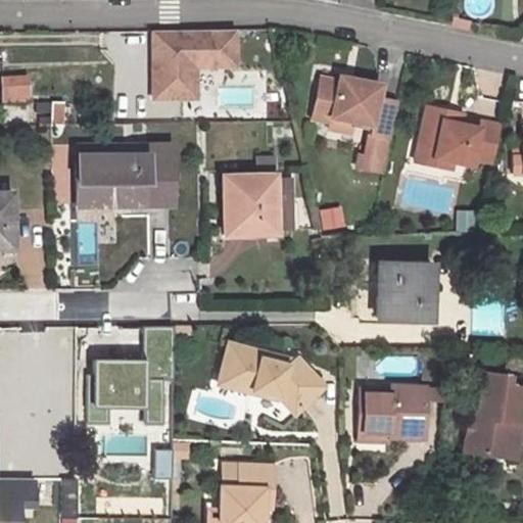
[(231,30),(151,31),(152,99),(180,98),(179,64),(194,65),(232,65),(231,30)]
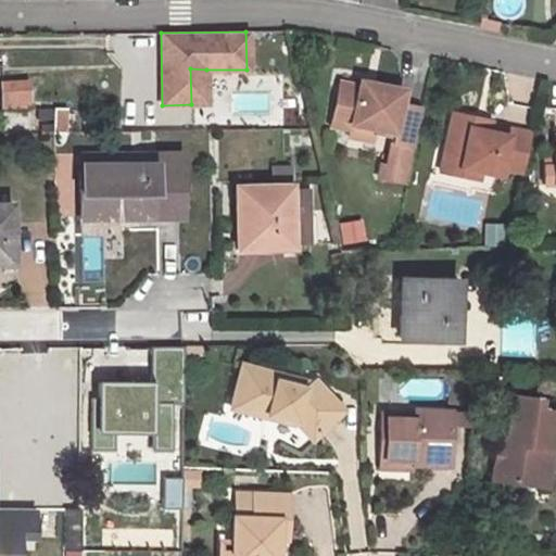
[(206,104),(206,70),(190,68),(191,104),(206,104)]
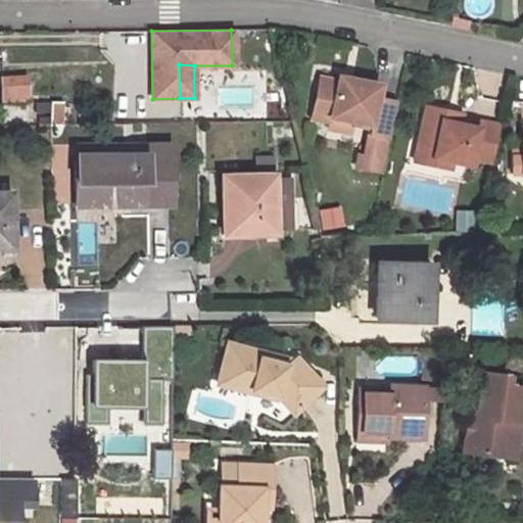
[(1,102),(29,102),(29,77),(1,77),(1,102)]
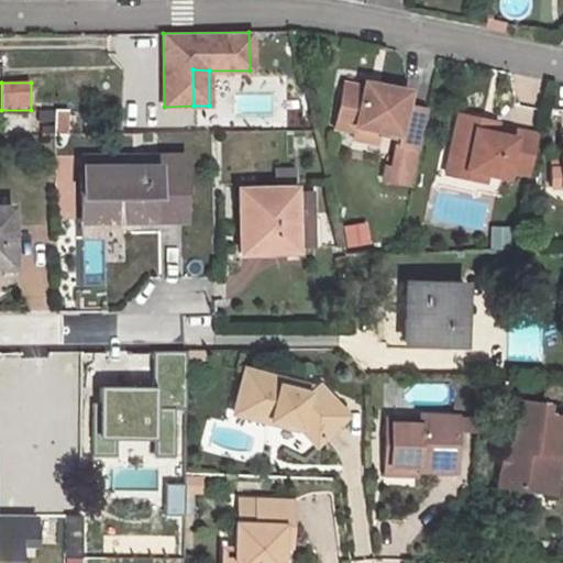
[(410,188),(427,112),(405,107),(407,95),(366,86),(365,91),(348,88),(338,130),(356,134),(357,129),(381,133),(397,136),(396,142),(396,146),(400,147),(395,172),(390,170),(385,169),(382,181),(410,188)]
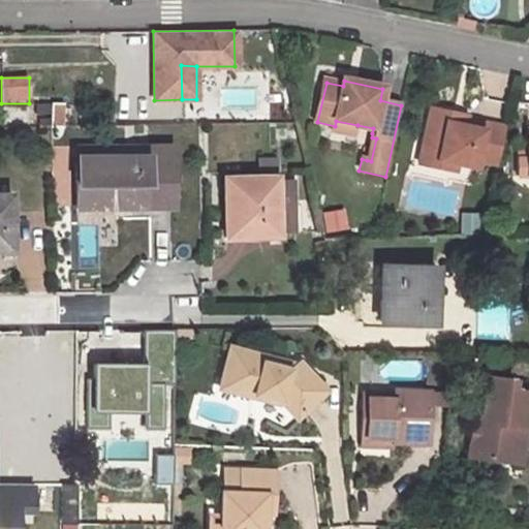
[(495,162),(503,126),(481,122),(480,128),(463,124),(445,121),(447,111),(429,106),(419,154),(455,161),(473,165),(475,158),(495,162)]
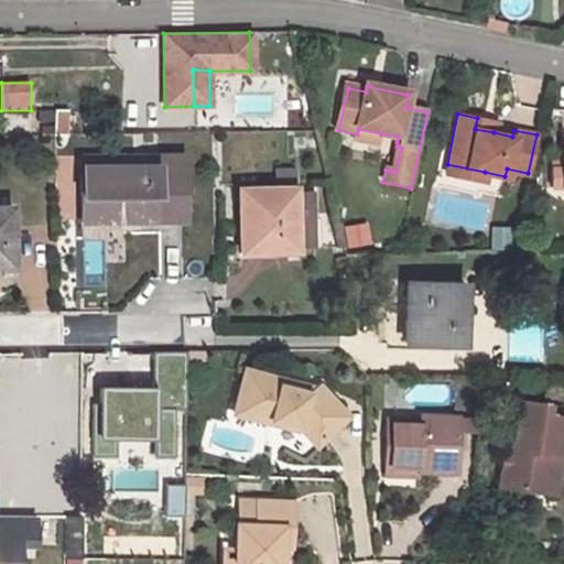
[(496,121),(477,118),(475,129),(494,132),(496,121)]
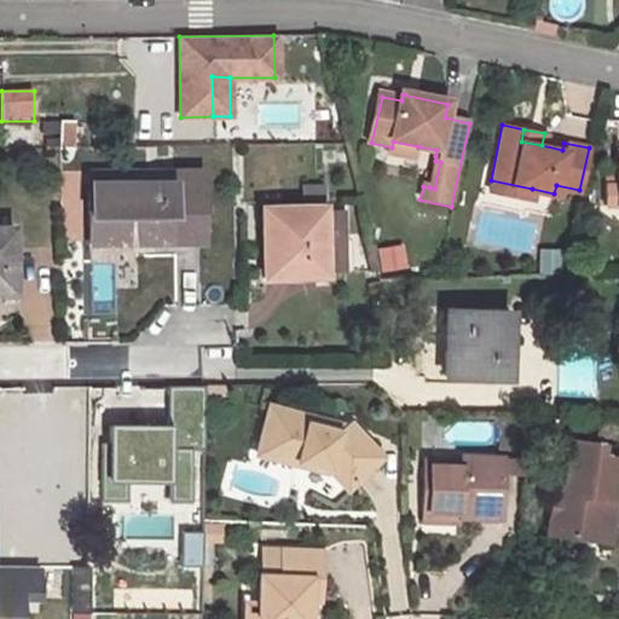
[(440,162),(435,161),(429,187),(434,189),(440,162)]
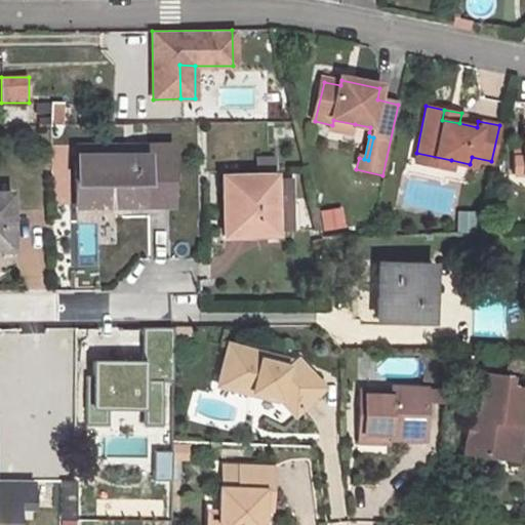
[(78,156),(128,155),(128,143),(78,144),(78,156)]
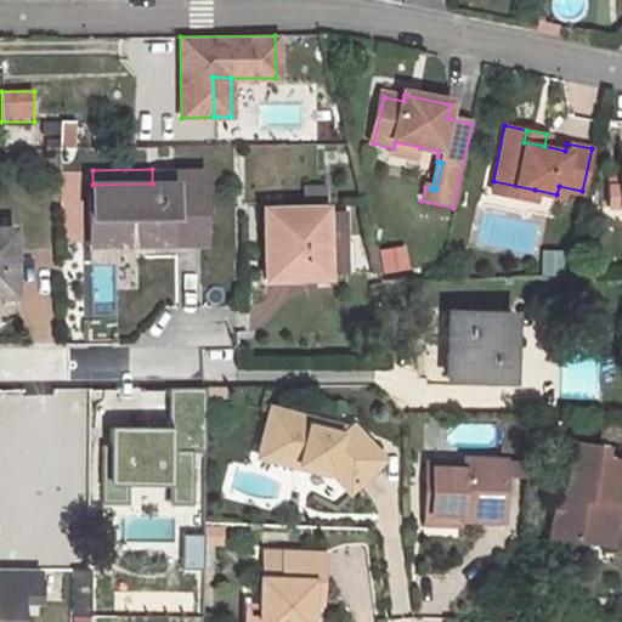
[(180,184),(152,184),(92,185),(92,242),(204,241),(203,171),(180,173),(180,184)]
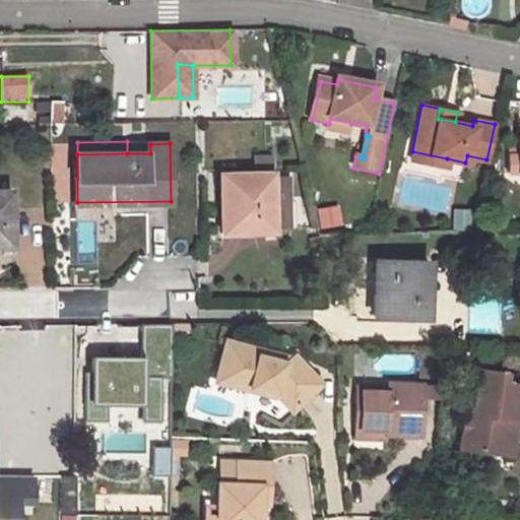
[(447,158),(412,151),(410,159),(446,167),(447,158)]
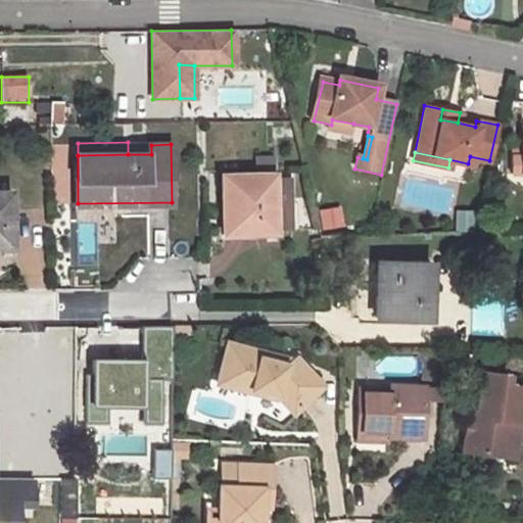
[(222,176),(223,225),(251,224),(251,235),(274,234),(274,229),(291,229),(290,194),(281,193),(280,178),(273,178),(273,175),(222,176)]
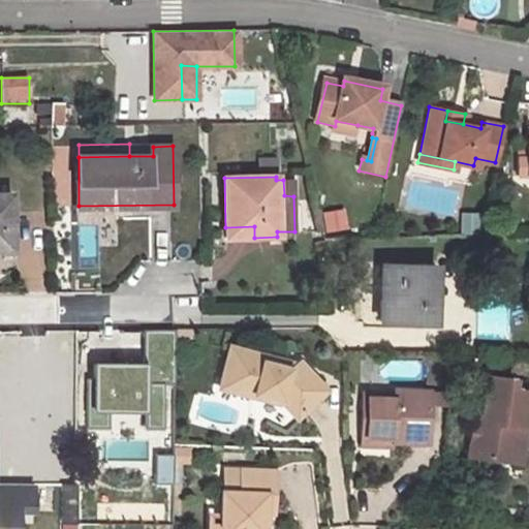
[(10,194),(0,194),(0,250),(12,251),(10,194)]
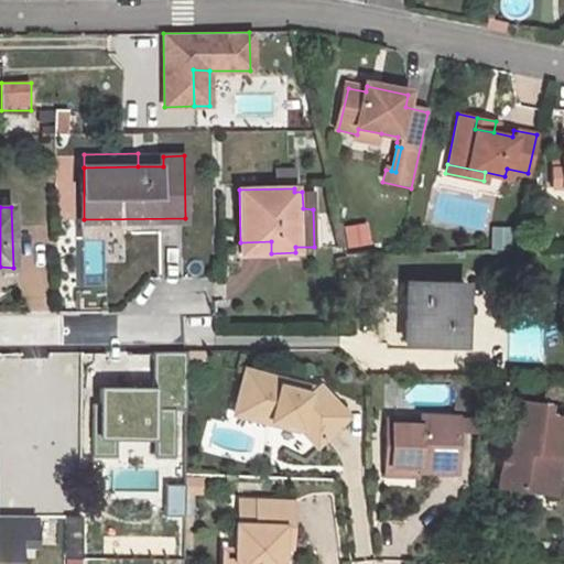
[(373,232),(348,232),(348,248),(372,248),(373,232)]
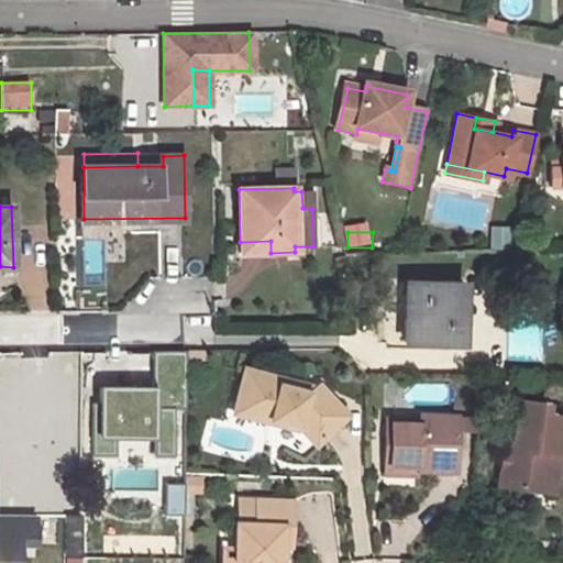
[(271,241),(240,242),(241,253),(271,253),(271,241)]
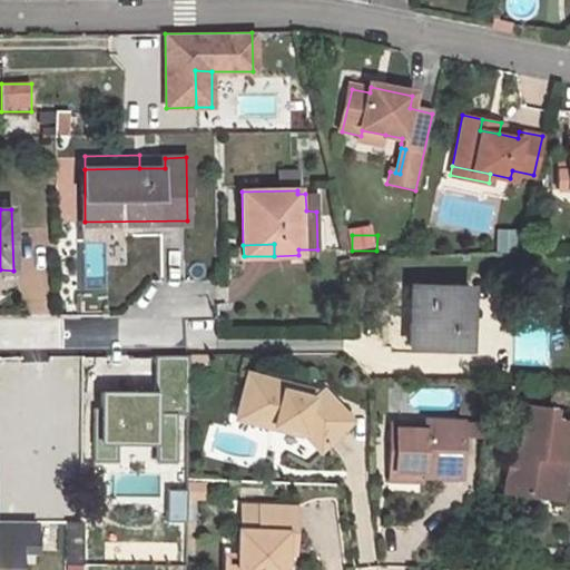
[(452,325),(453,286),(412,285),(409,349),(468,351),(469,325),(463,325),(452,325)]
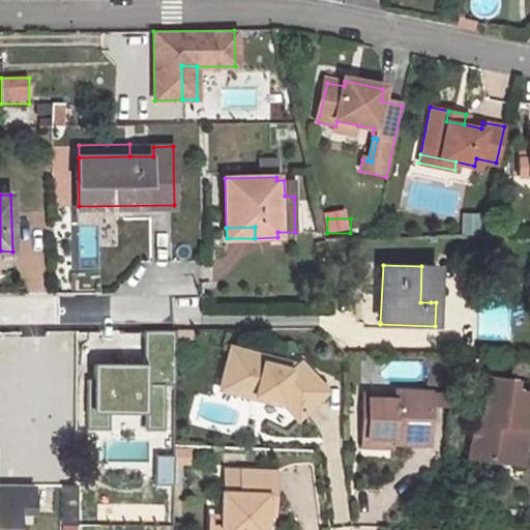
[(432,267),(421,266),(420,302),(431,302),(432,267)]
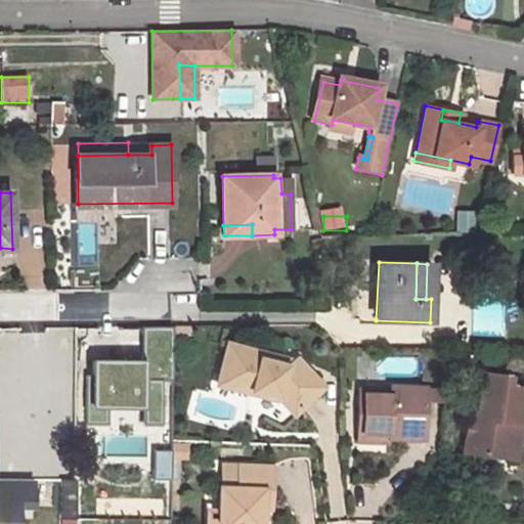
[(256,352),(224,347),(216,386),(248,393),(249,389),(274,394),(292,412),(320,388),(293,357),(287,363),(255,356),(256,352)]
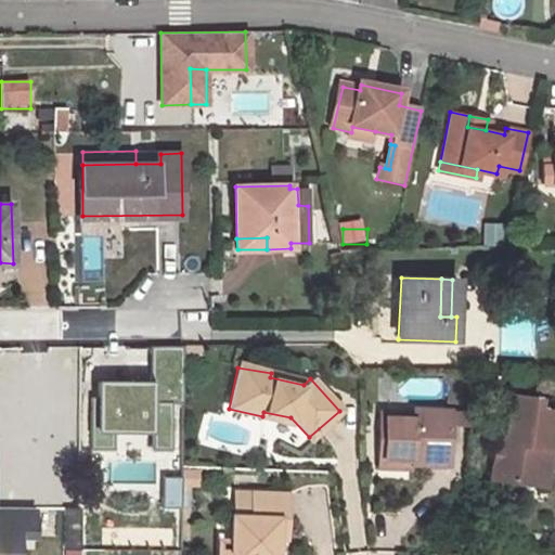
[(520,474),(542,476),(550,408),(532,405),(533,395),(505,392),(501,439),(492,439),(489,476),(519,480),(520,474)]
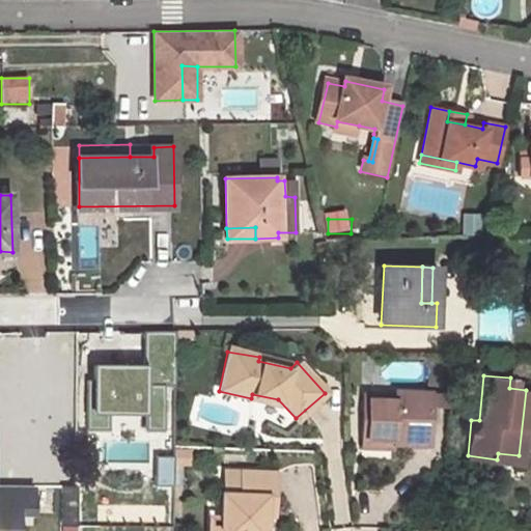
[(393,397),(363,395),(362,442),(427,444),(428,392),(393,391),(393,397)]
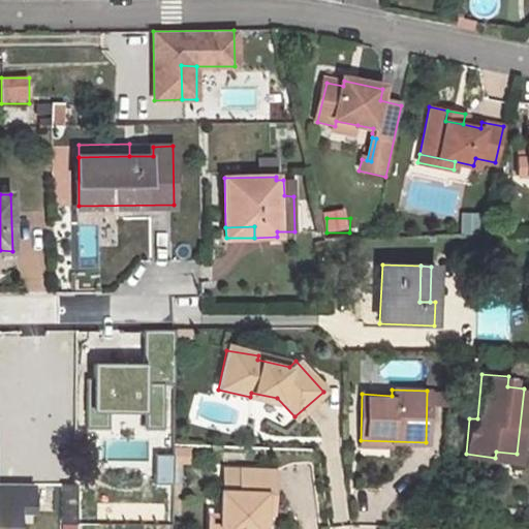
[(516,460),(517,454),(496,452),(495,458),(516,460)]
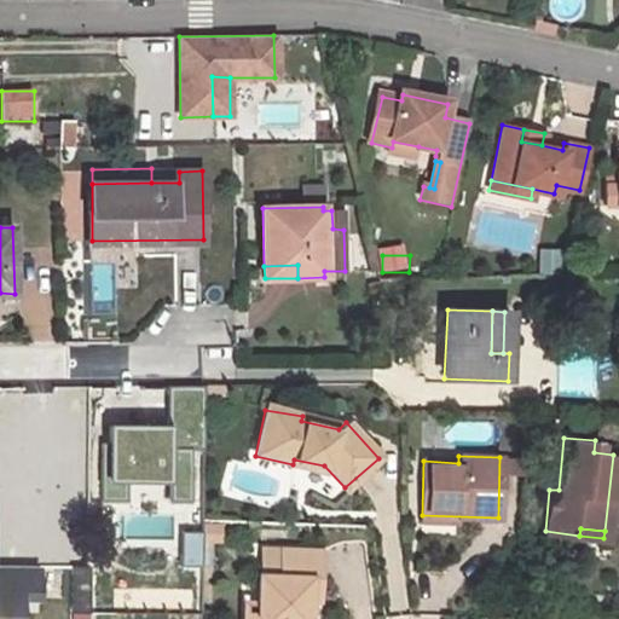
[(307,578),(317,578),(317,553),(281,550),(278,576),(258,574),(256,601),(256,612),(253,612),(252,618),(305,618),(306,600),(307,578)]
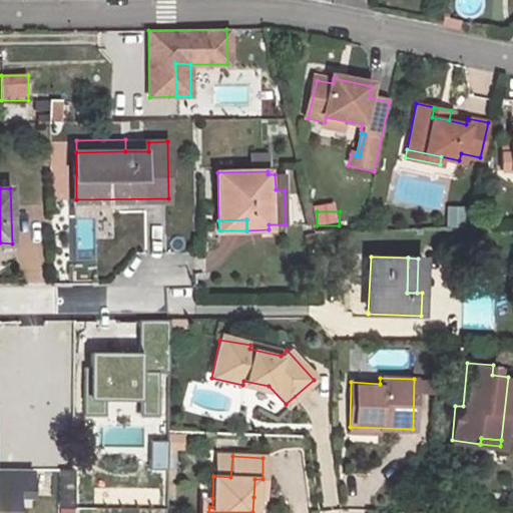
[(0,512),(14,512),(15,495),(31,495),(31,470),(0,469),(0,512)]
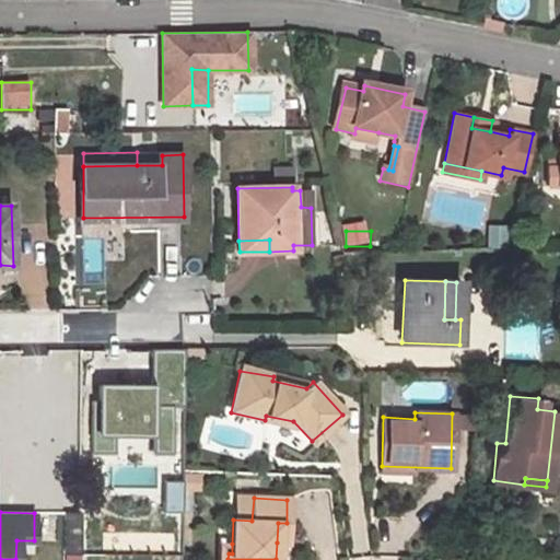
[(286,541),(287,523),(278,523),(277,543),(286,541)]
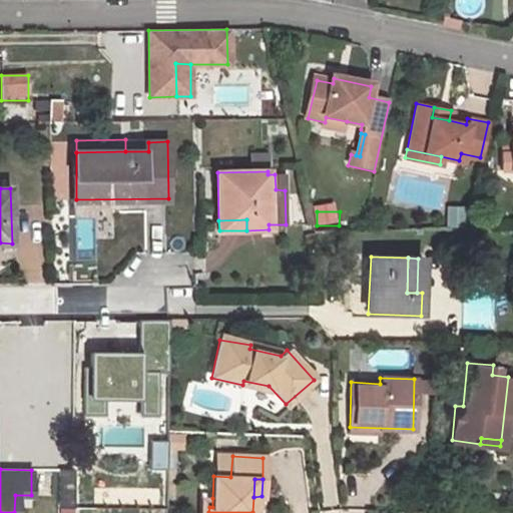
[(73,490),(62,491),(62,507),(73,508),(73,490)]
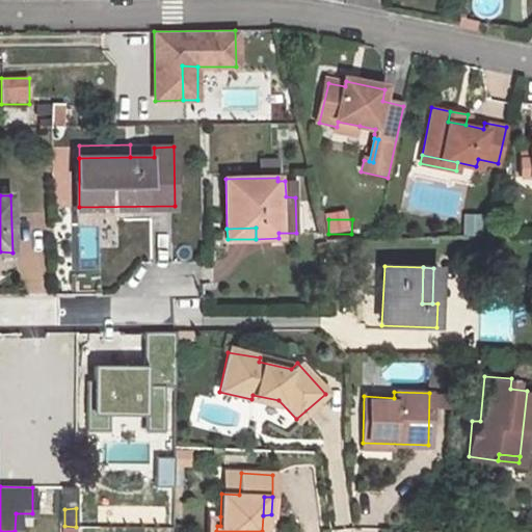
[(209,531),(216,531),(217,526),(220,526),(220,516),(211,516),(209,531)]
